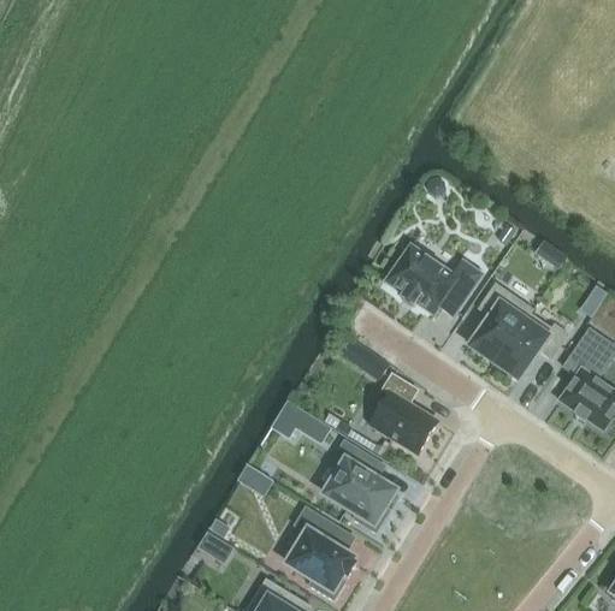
[(430,178),(426,184),(427,191),(433,195),(441,194),(444,188),(443,181),(437,177),(430,178)]
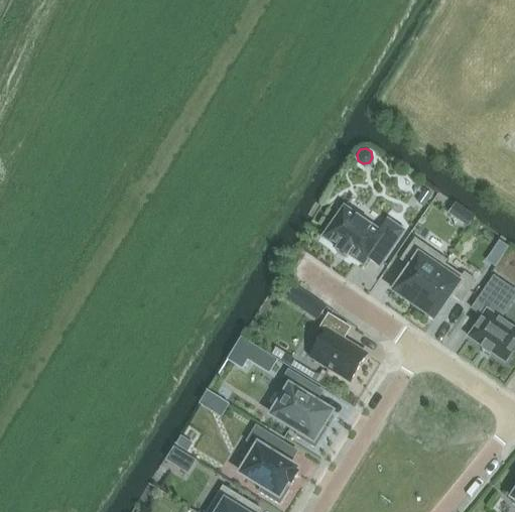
[(423,187),(416,199),(422,204),(430,192),(423,187)]
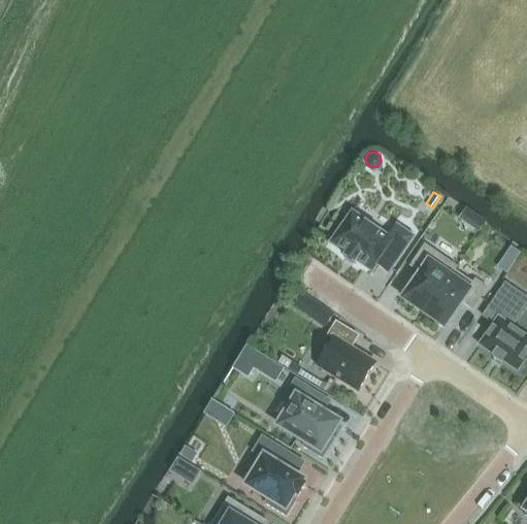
[(388,270),(413,234),(395,223),(387,235),(351,210),(331,239),(330,239),(329,241),(331,242),(331,241),(346,252),(344,253),(343,253),(342,254),(344,255),(352,260),(352,261),(354,262),(355,260),(354,260),(355,259),(369,268),(370,269),(371,268),(375,262),(388,270)]
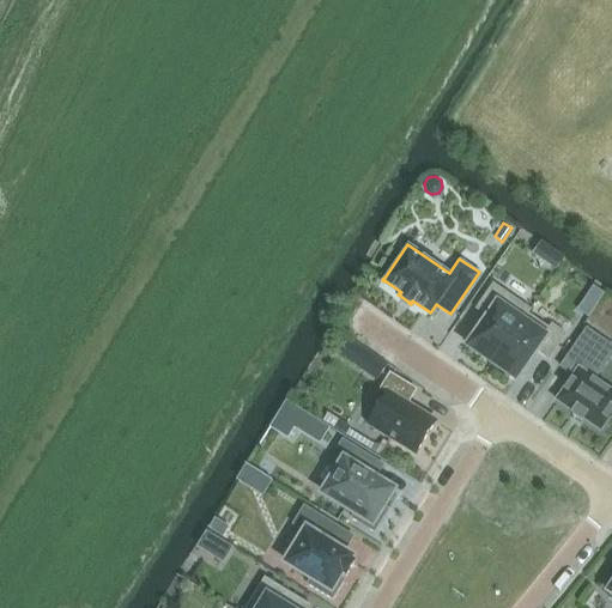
[(555,249),(549,259),(557,265),(563,254),(555,249)]
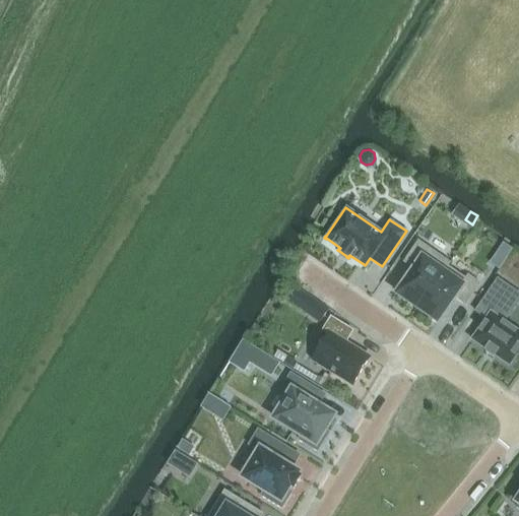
[(446,264),(448,261),(416,239),(402,260),(413,267),(396,292),(414,304),(414,305),(416,306),(416,305),(445,263),(446,264)]
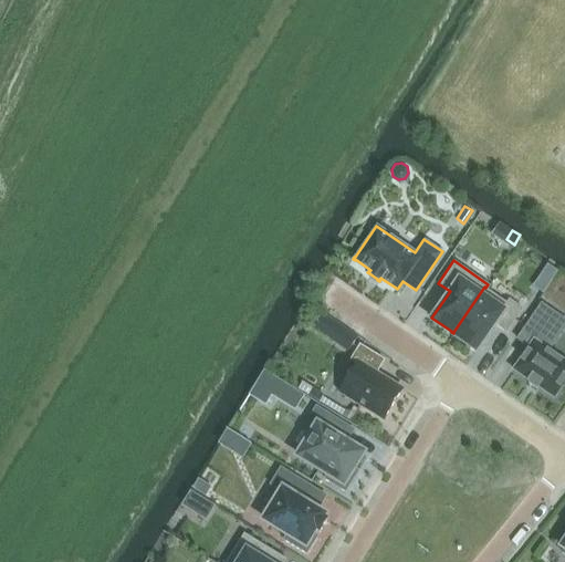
[(547,262),(541,272),(550,278),(556,269),(547,262)]
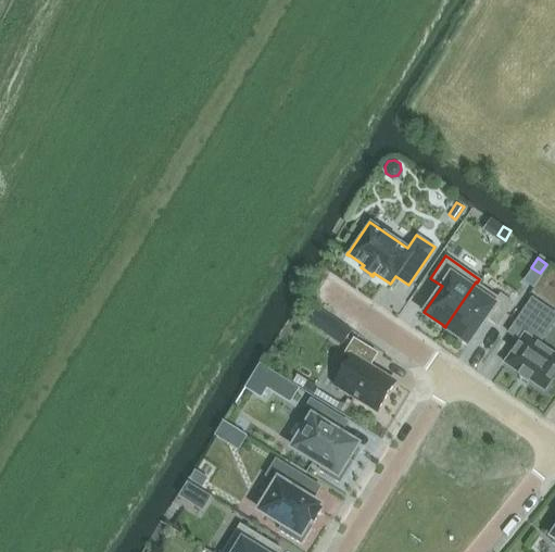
[(445,326),(445,327),(446,328),(448,328),(467,341),(484,315),(496,324),(512,301),(499,292),(496,296),(477,283),(476,281),(445,326)]
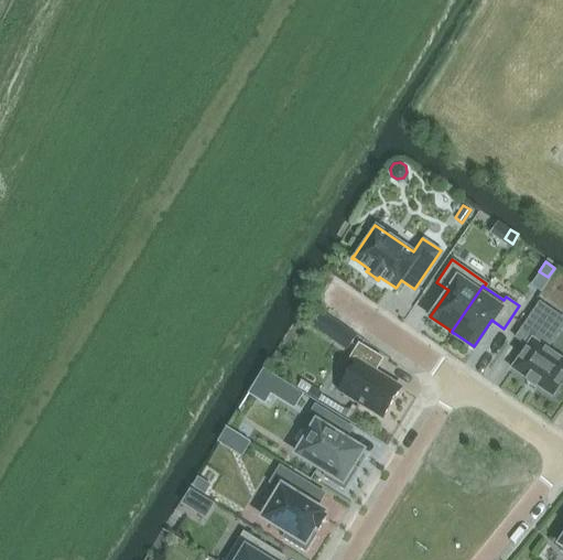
[(562,358),(534,340),(553,311),(539,301),(515,335),(527,343),(511,366),(527,377),(524,379),(534,386),(536,384),(551,394),(562,376),(562,358)]
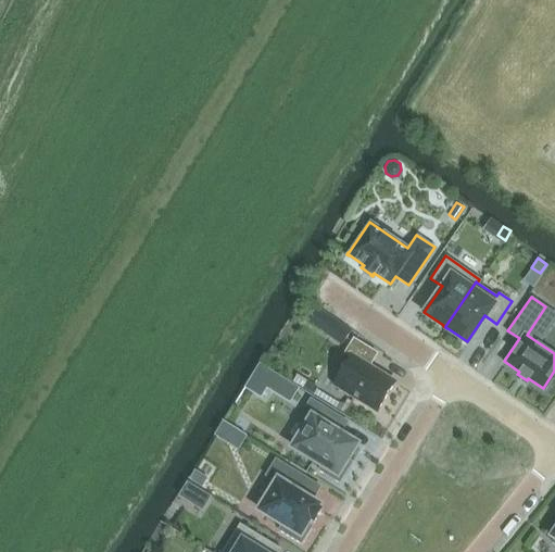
[(316,306),(307,318),(341,341),(350,329),(316,306)]
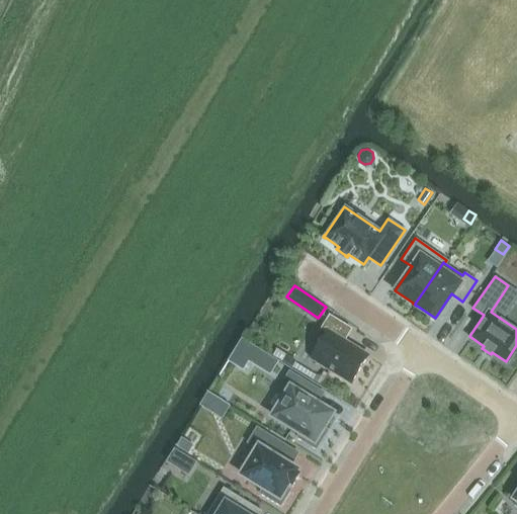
[(329,314),(321,327),(327,331),(311,357),(350,381),(367,354),(343,339),(350,328),(329,314)]
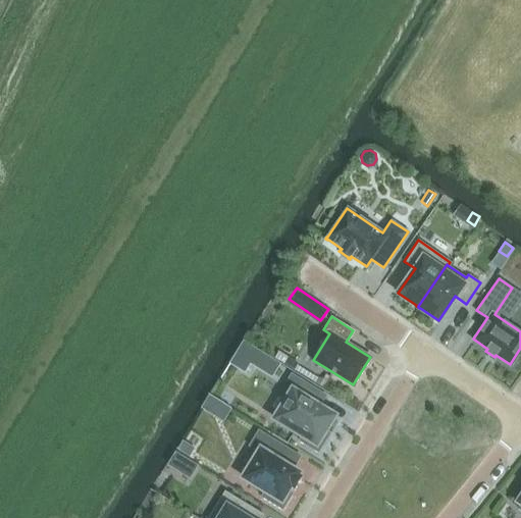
[(257,348),(251,358),(269,370),(276,359),(257,348)]
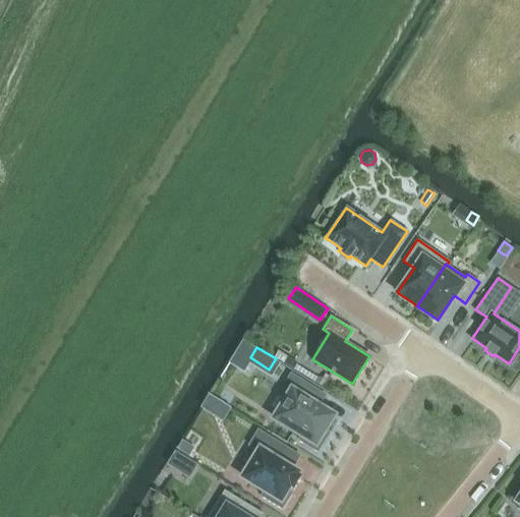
[(277,349),(274,355),(277,357),(312,380),(315,375),(295,362),(296,360),(277,349)]
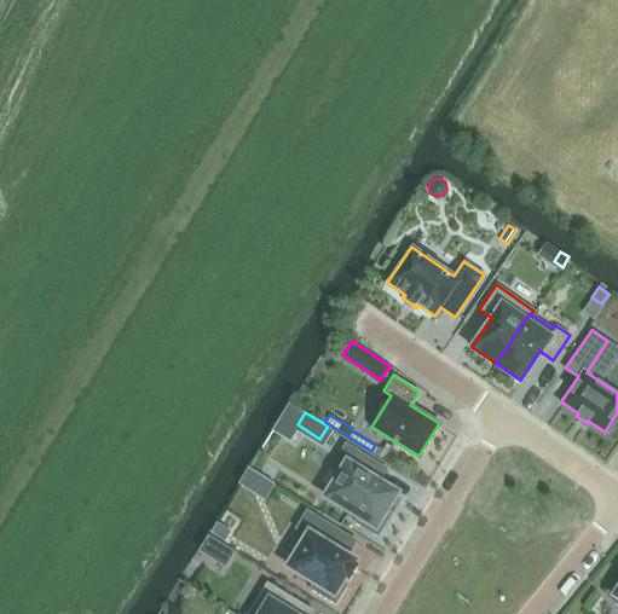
[(391,513),(386,509),(390,503),(394,507),(399,498),(399,496),(377,481),(386,467),(345,441),(335,457),(345,464),(325,496),(357,516),(354,521),(376,534),(391,513)]
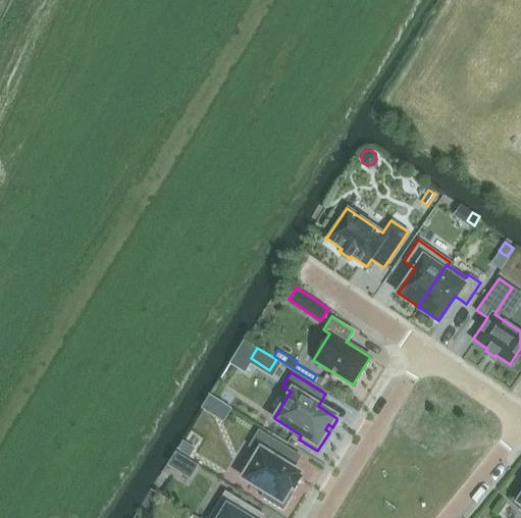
[(209,394),(202,406),(222,419),(229,407),(209,394)]
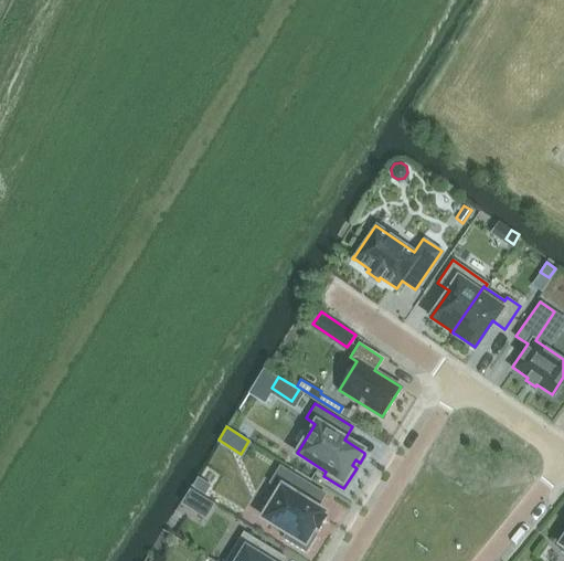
[(325,493),(279,465),(269,482),(280,488),(263,517),(286,531),(283,536),(305,550),(315,532),(311,530),(314,527),(318,529),(325,517),(321,515),(322,512),(315,508),(325,493)]
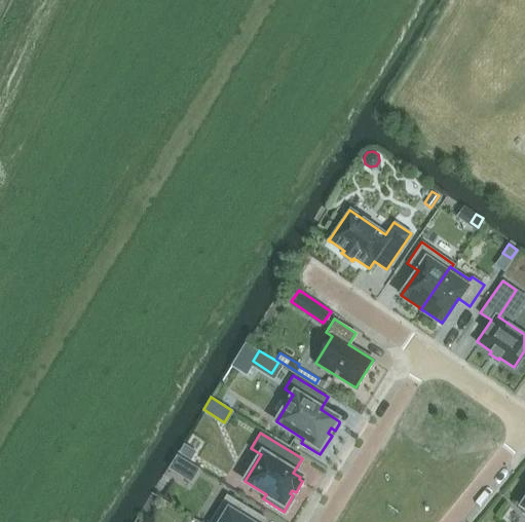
[(184,444),(180,451),(190,457),(194,450),(184,444)]
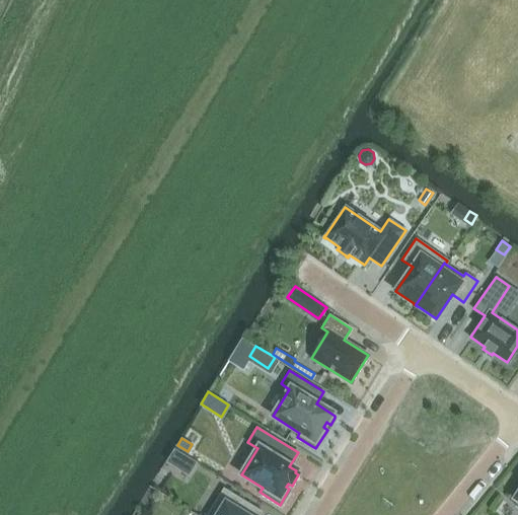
[(205,514),(251,514),(256,507),(223,487),(205,514)]
